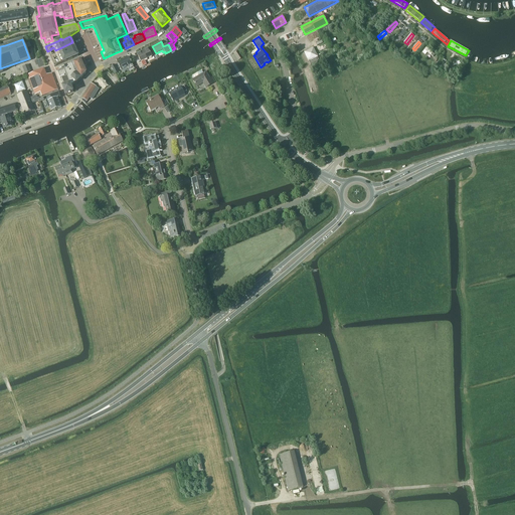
[(75,47),(73,44),(72,42),(55,50),(56,54),(53,55),(52,54),(49,55),(51,60),(58,57),(75,49),(74,47),(75,47)]
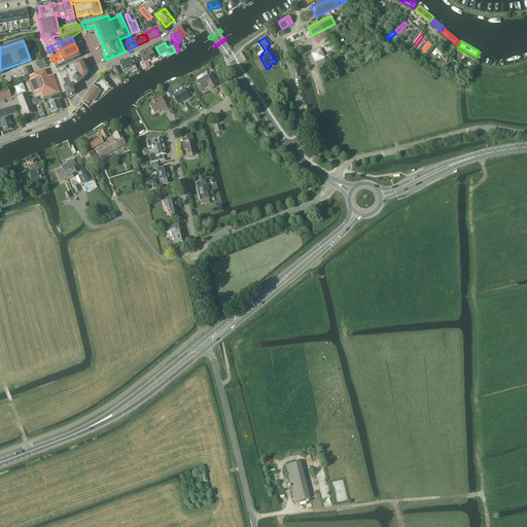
[(443,54),(436,48),(434,50),(440,55),(440,56),(443,58),(445,56),(443,54)]
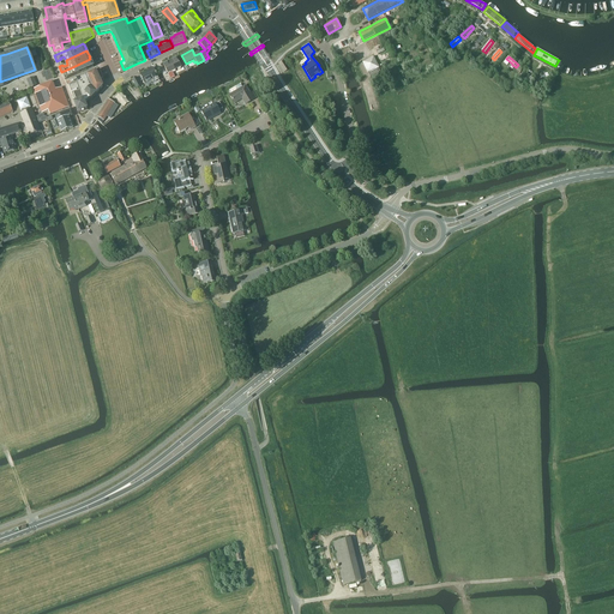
[(168,74),(181,67),(176,58),(163,64),(168,74)]
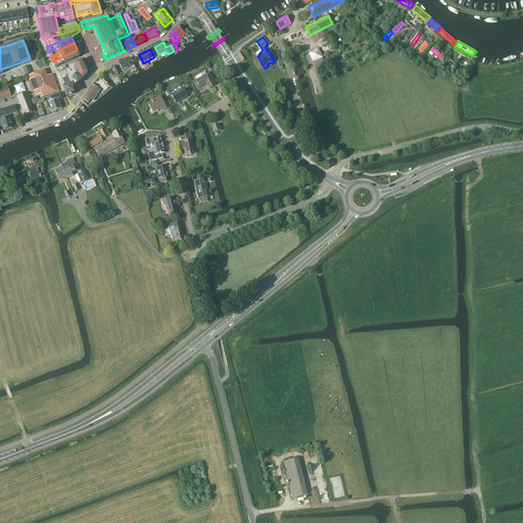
[(59,58),(60,61),(57,63),(56,61),(53,63),(55,68),(70,61),(75,59),(80,57),(79,55),(78,52),(77,50),(59,58)]
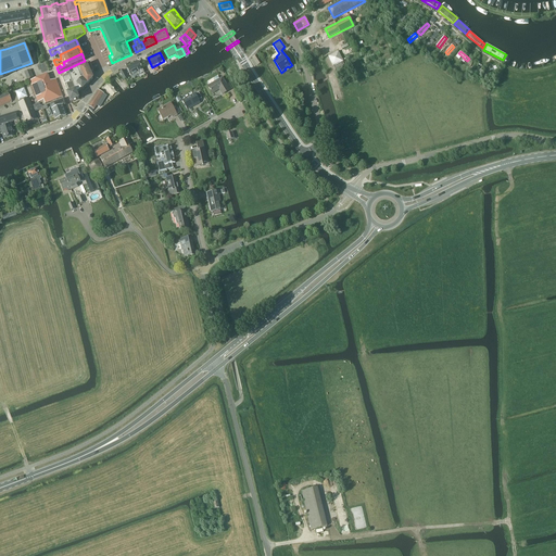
[(127,68),(131,76),(138,73),(139,75),(143,72),(139,62),(127,68)]
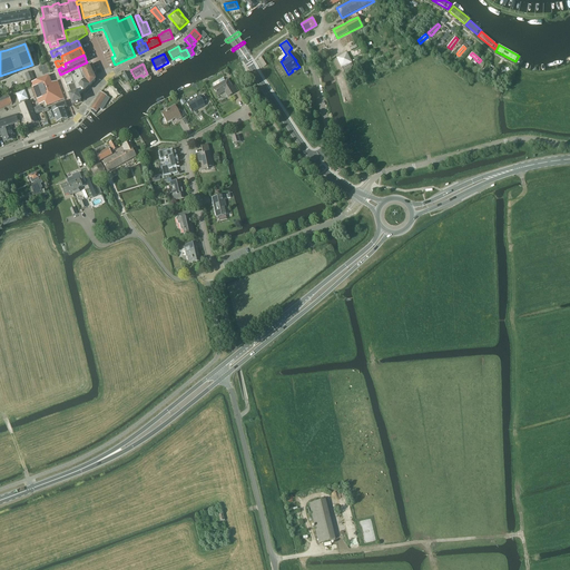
[(70,98),(72,106),(81,102),(78,94),(82,90),(85,92),(96,81),(92,75),(96,74),(92,66),(81,70),(71,75),(68,76),(68,75),(65,76),(66,77),(62,78),(65,84),(65,82),(70,98)]
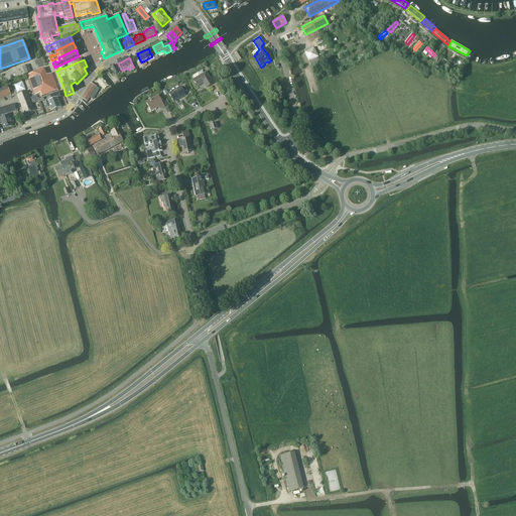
[(31,73),(28,65),(22,68),(25,75),(31,73)]
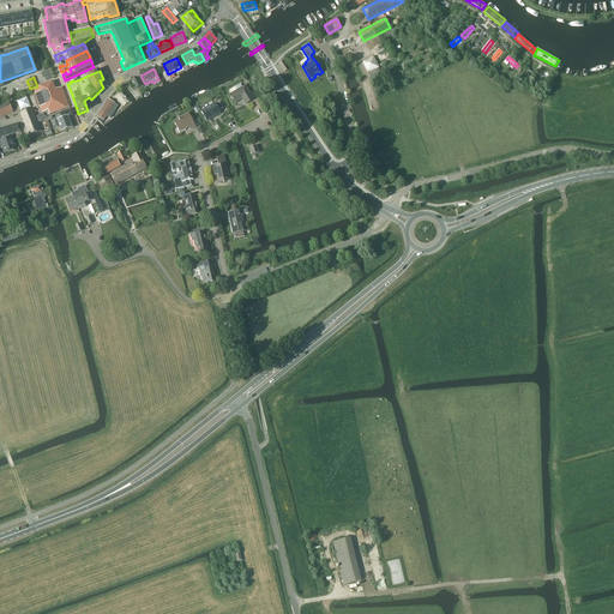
[(48,110),(50,115),(67,108),(70,107),(62,88),(55,90),(53,82),(40,88),(35,89),(32,90),(42,114),(48,110)]
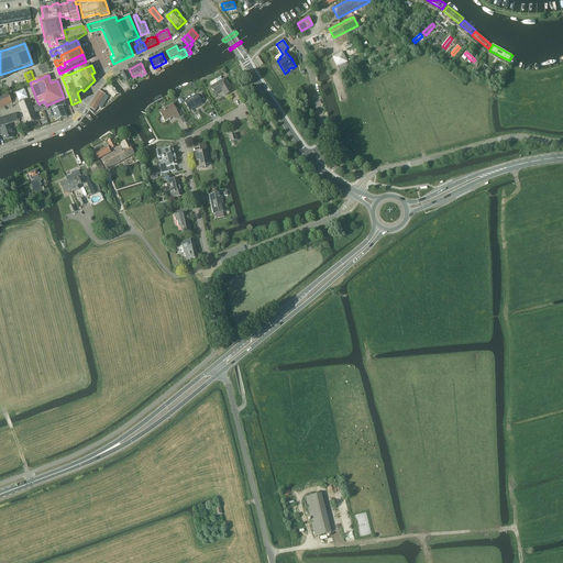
[(217,80),(218,84),(211,87),(216,95),(222,90),(225,96),(235,90),(232,85),(229,86),(225,79),(224,79),(222,80),(221,78),(220,78),(217,79),(217,80)]
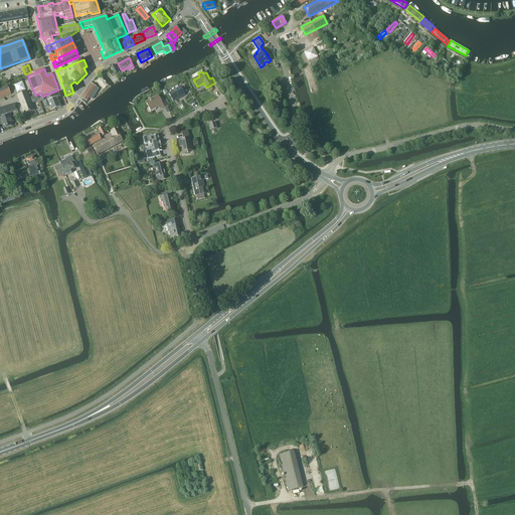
[(17,96),(25,115),(34,111),(27,92),(25,93),(25,91),(25,90),(23,82),(22,82),(15,84),(15,86),(17,92),(18,93),(19,95),(17,96)]
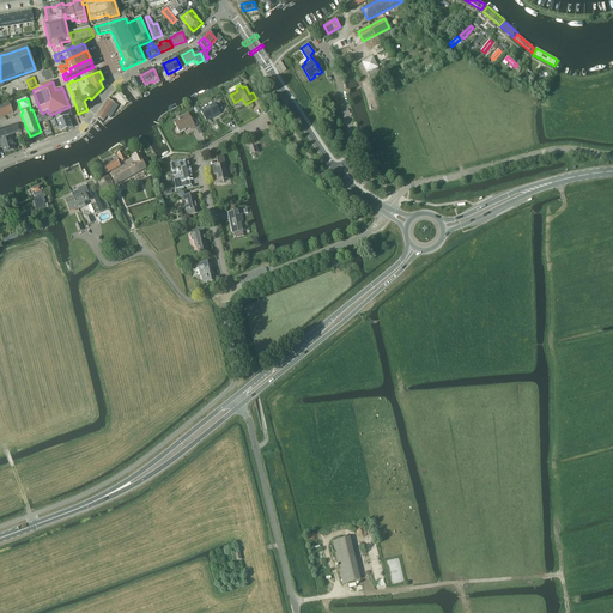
[(109,99),(98,116),(104,120),(107,116),(110,119),(117,105),(115,104),(115,103),(109,99)]
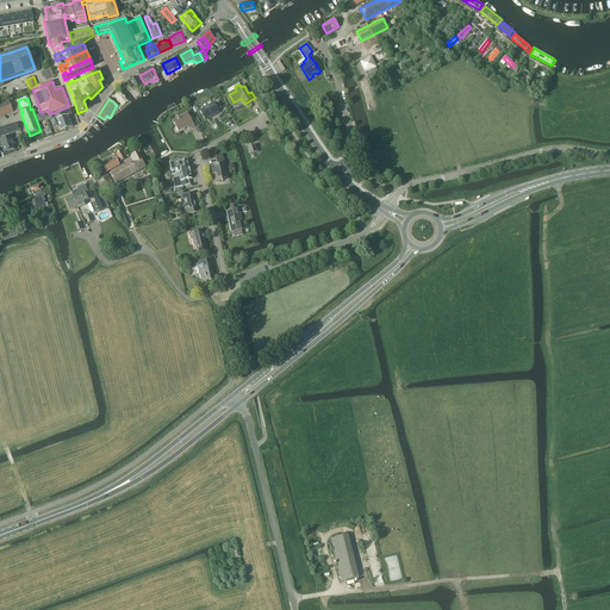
[(10,101),(0,105),(0,116),(13,112),(10,101)]
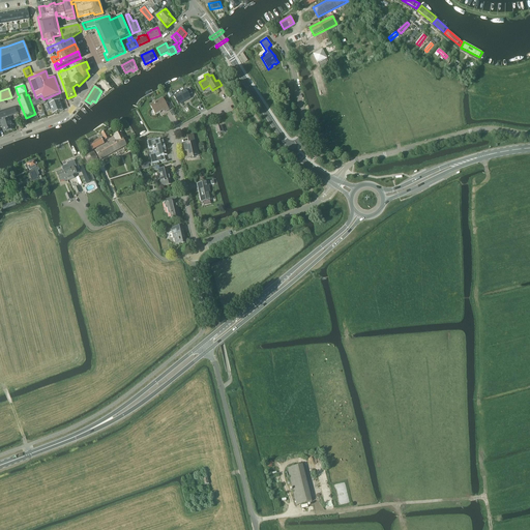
[(185,90),(174,96),(178,105),(190,97),(189,95),(193,93),(189,88),(186,90),(185,90)]
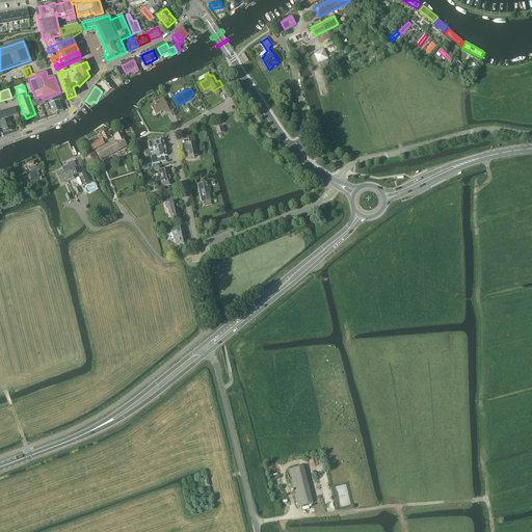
[(53,102),(47,104),(50,111),(52,110),(54,114),(63,111),(60,101),(56,103),(55,101),(60,99),(61,102),(64,101),(62,95),(52,99),(53,101),(53,102)]
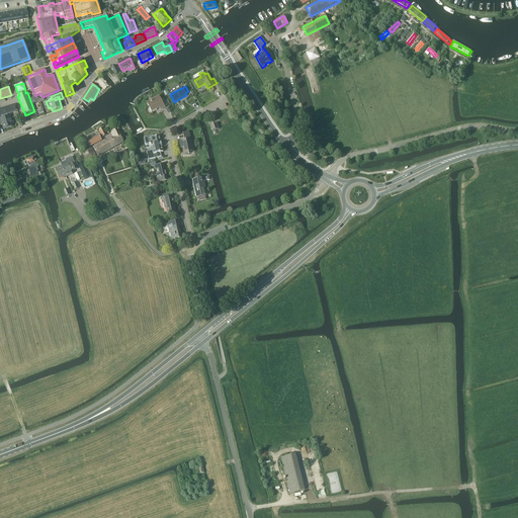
[(161,109),(165,107),(159,96),(152,100),(147,103),(150,108),(152,111),(160,107),(161,109)]
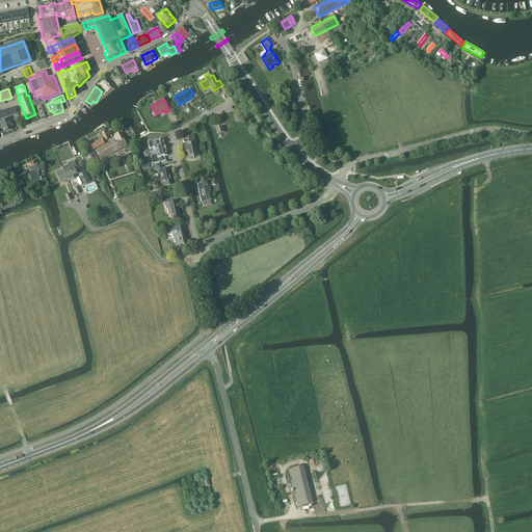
[(0,111),(0,118),(1,122),(4,133),(14,131),(12,127),(14,127),(14,126),(14,124),(12,124),(11,124),(9,120),(8,116),(17,114),(15,107),(0,111)]
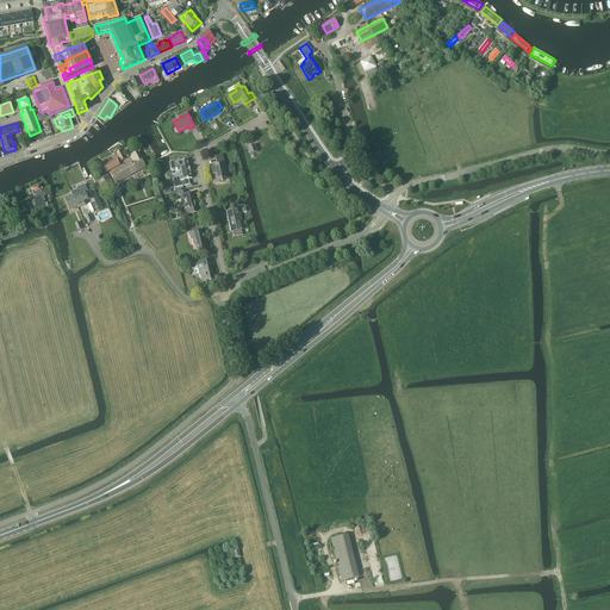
[(116,184),(145,167),(138,153),(134,155),(134,156),(131,157),(134,161),(110,173),(116,184)]
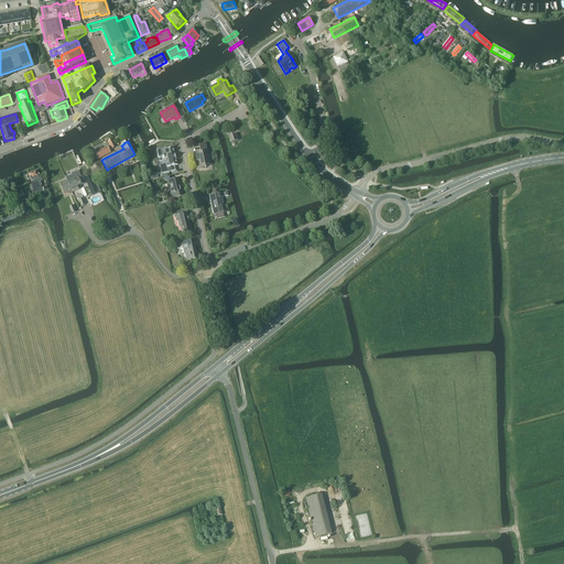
[(199,145),(201,153),(194,154),(197,170),(198,170),(197,169),(205,167),(205,169),(206,167),(206,165),(210,164),(205,144),(199,145)]
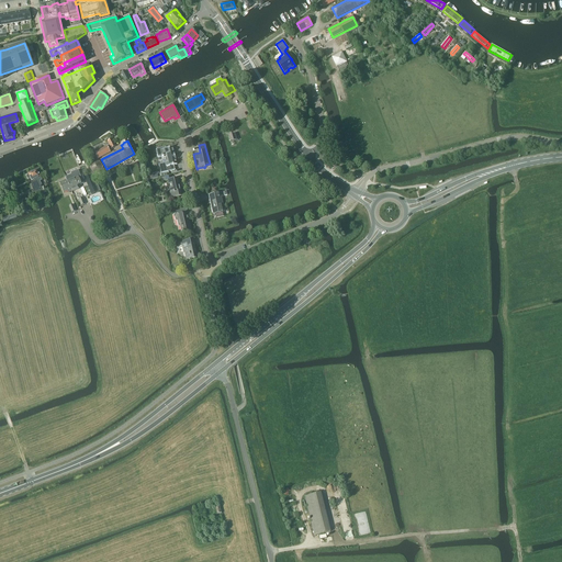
[(98,159),(111,152),(108,146),(94,153),(98,159)]
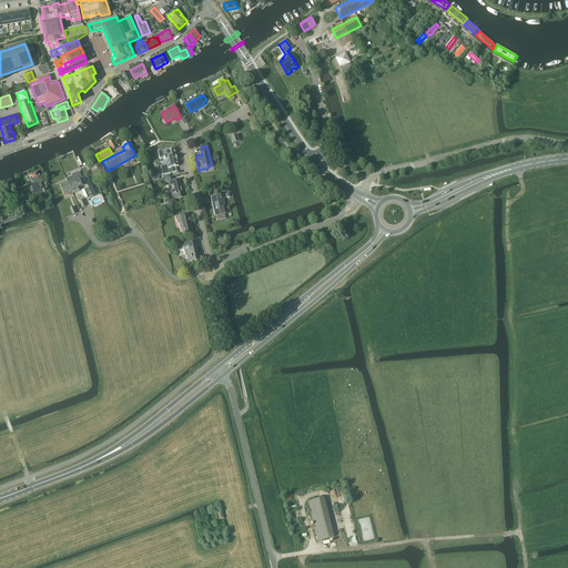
[(176,166),(179,166),(178,158),(176,158),(175,153),(176,153),(175,151),(175,152),(174,150),(175,150),(175,149),(168,151),(168,149),(159,151),(160,159),(169,156),(171,164),(164,165),(165,174),(178,172),(176,166)]
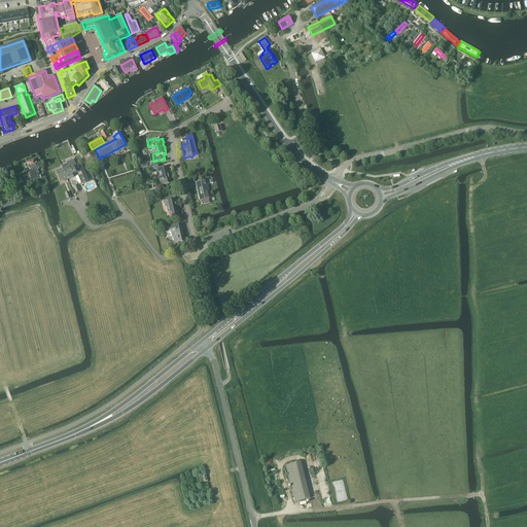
[(38,170),(40,169),(35,159),(31,161),(37,175),(39,174),(38,170)]
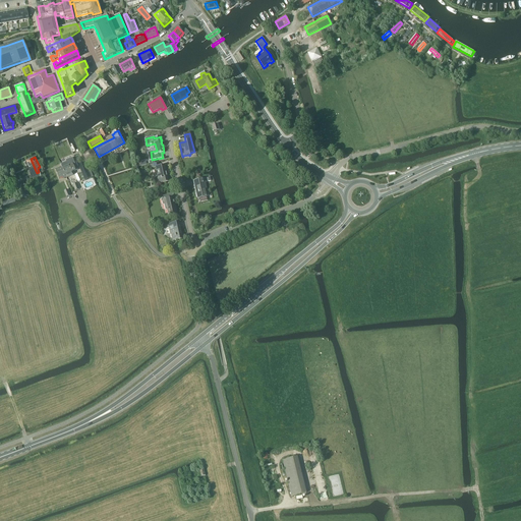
[(37,173),(31,159),(25,161),(30,168),(29,169),(32,179),(40,176),(39,174),(39,172),(37,173)]
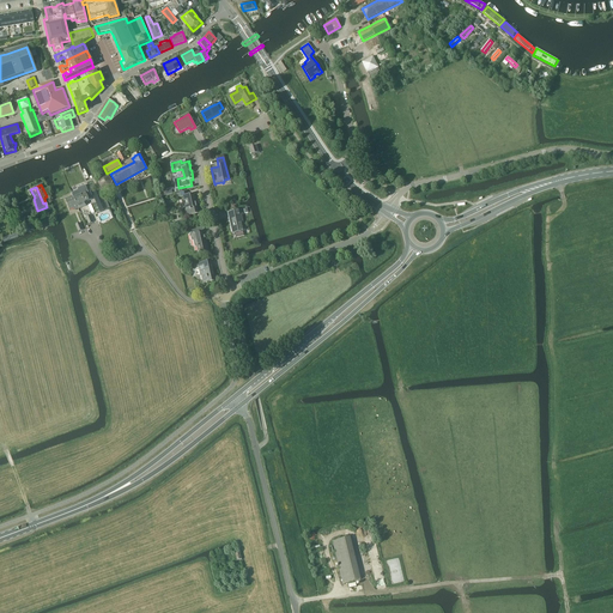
[(79,190),(72,194),(73,196),(78,210),(82,208),(80,206),(85,205),(84,201),(90,199),(85,187),(79,189),(79,190)]
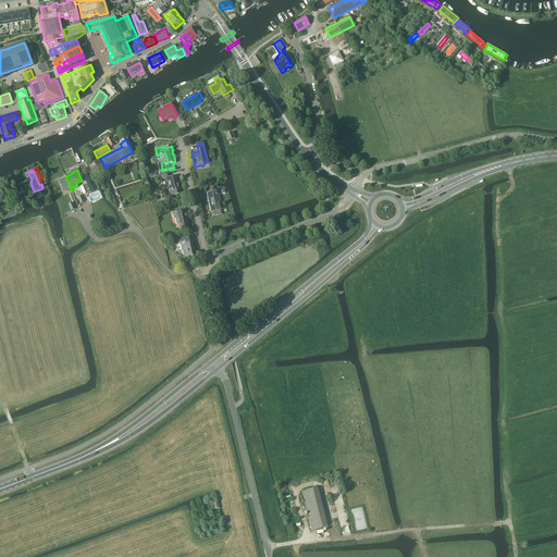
[(90,174),(84,176),(87,184),(89,189),(90,193),(97,190),(96,187),(97,186),(96,183),(94,184),(90,174)]
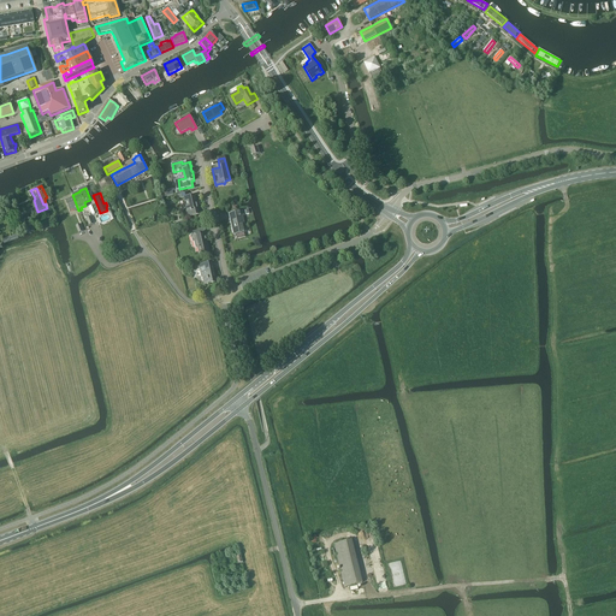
[(187,218),(200,215),(197,203),(196,203),(196,201),(195,196),(189,197),(188,194),(178,196),(179,200),(184,199),(187,211),(185,211),(187,218)]
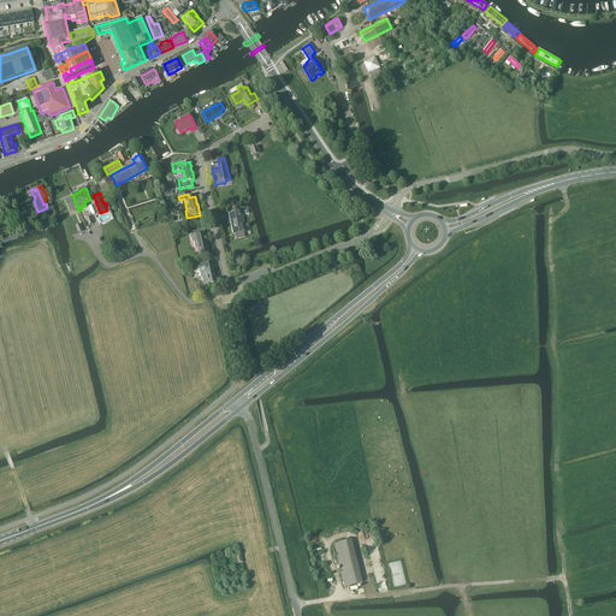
[(76,212),(78,211),(73,197),(65,200),(70,212),(75,209),(76,212)]
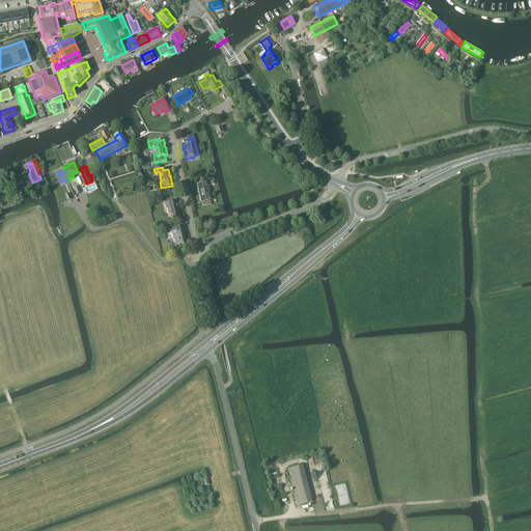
[(208,186),(211,186),(210,183),(198,185),(199,189),(200,188),(201,196),(200,196),(202,202),(212,200),(208,186)]
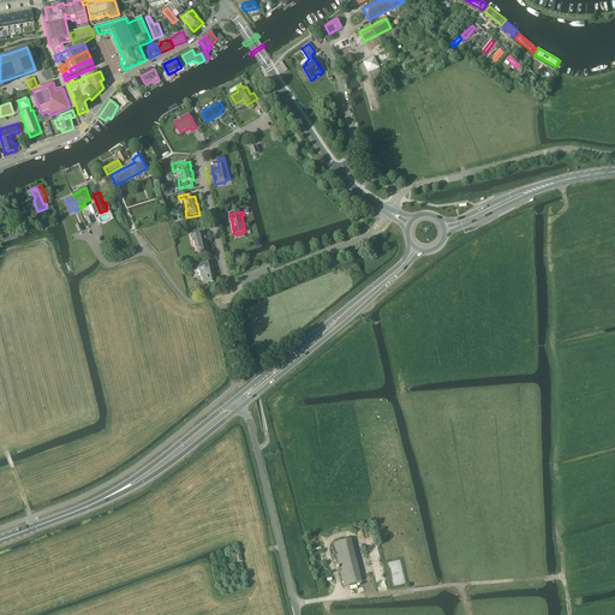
[(206,254),(210,252),(206,234),(203,236),(203,233),(203,230),(192,232),(193,236),(191,236),(192,240),(195,240),(196,248),(198,246),(199,251),(204,250),(206,254)]
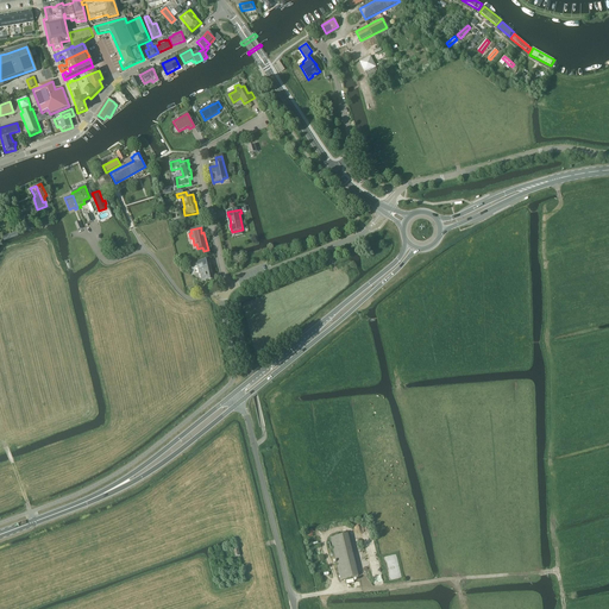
[(211,264),(209,259),(196,263),(194,263),(194,264),(193,264),(194,265),(196,265),(196,267),(198,267),(199,274),(200,274),(202,282),(213,280),(212,272),(213,272),(212,270),(209,264),(211,264)]
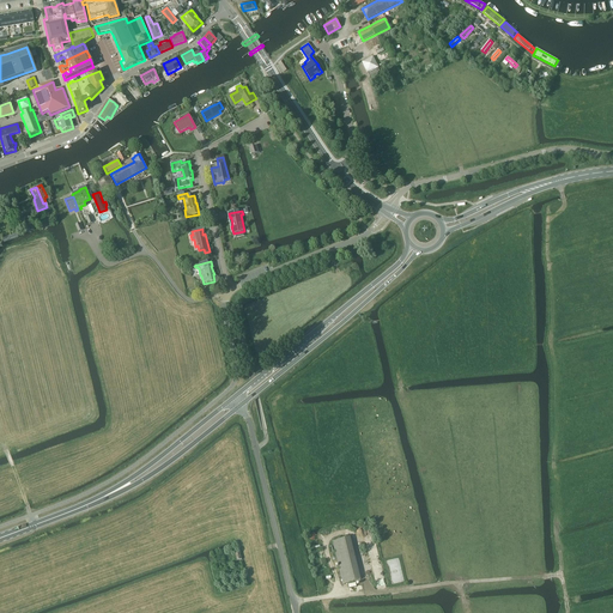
[(350,538),(333,541),(343,584),(360,580),(350,538)]
